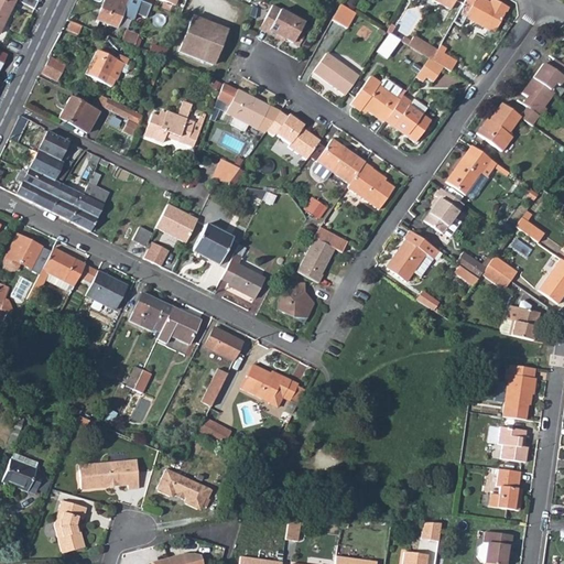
[(0,0),(0,31),(14,0),(0,0)]
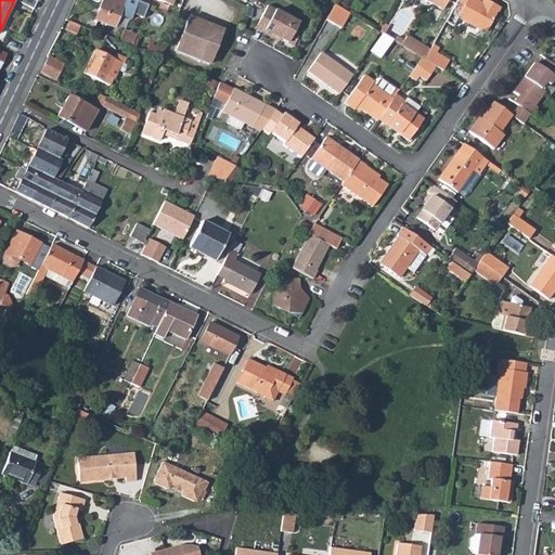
[(124,0),(102,0),(94,20),(114,27),(124,0)]
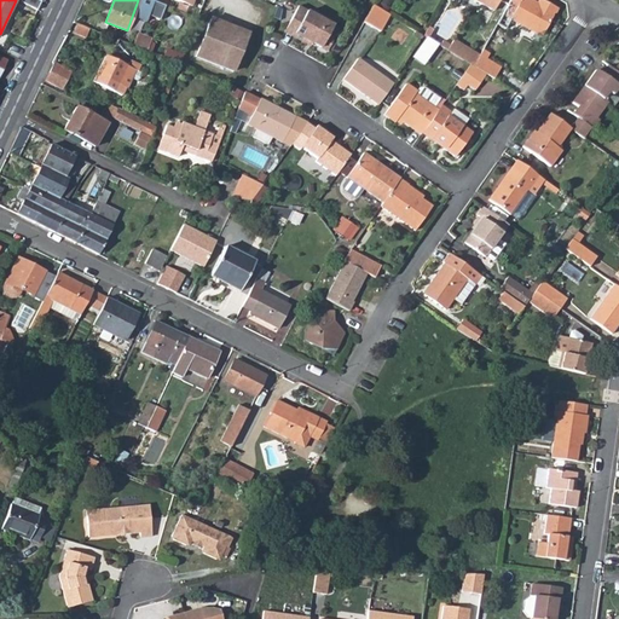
[(474,0),(493,11),(499,0),(474,0)]
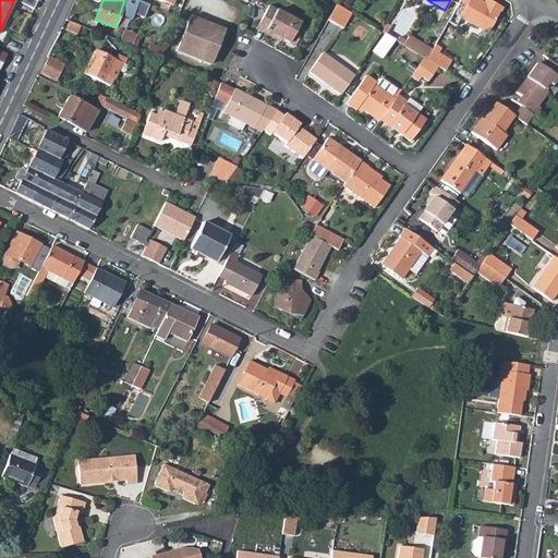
[(459,0),(457,4),(452,12),(488,32),(502,8),(493,2),(489,7),(484,3),(476,0),(459,0)]
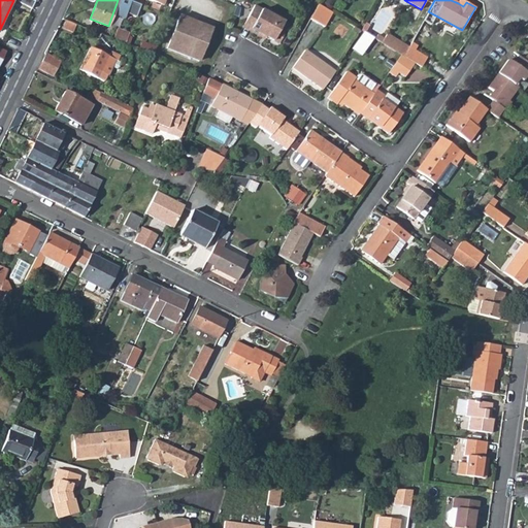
[(318,4),(310,18),(324,27),(332,13),(318,4)]
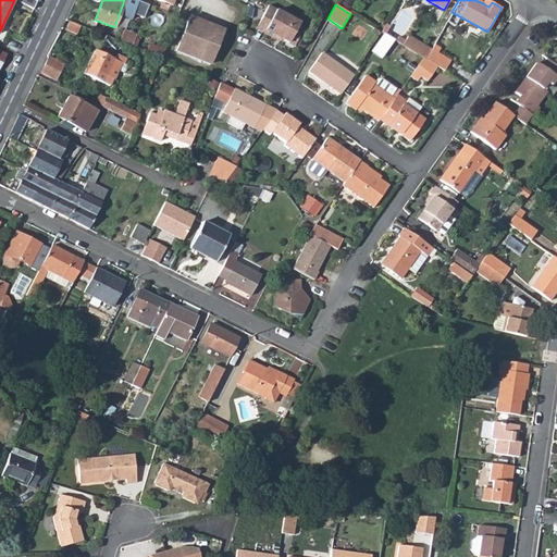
[(268,7),(257,26),(282,39),(295,47),(300,36),(294,33),(299,23),(268,7)]
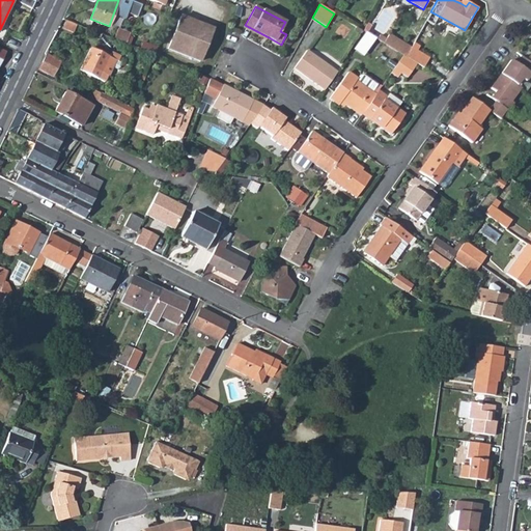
[(180,17),(168,48),(200,61),(213,29),(180,17)]
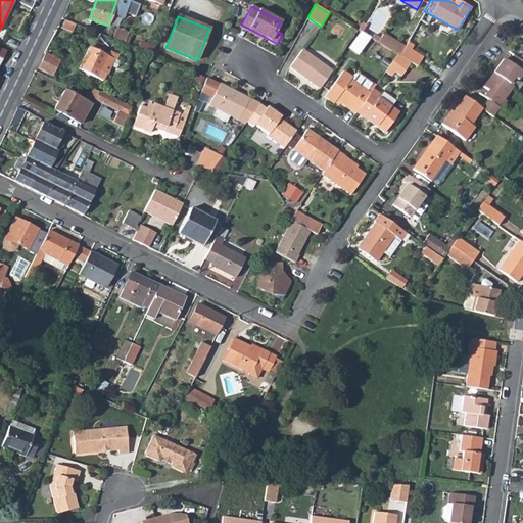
[(75,24),(65,19),(62,26),(73,30),(75,24)]
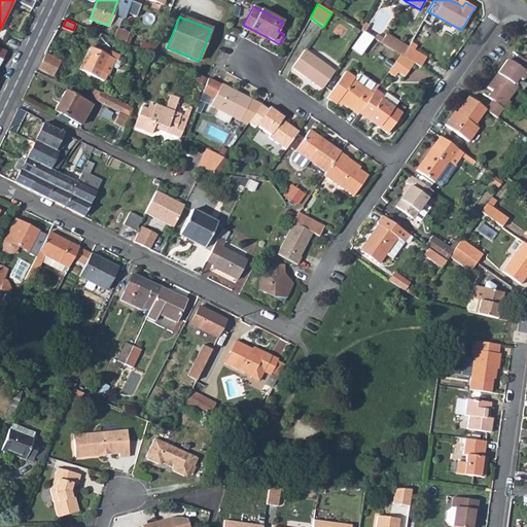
[(267,37),(243,25),(241,28),(264,40),(267,37)]
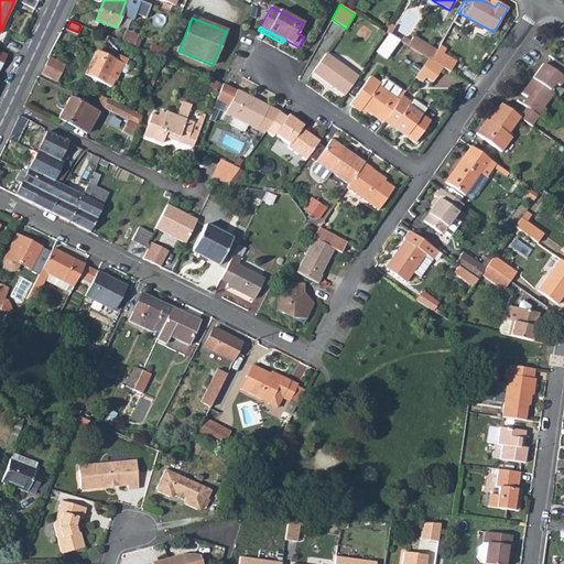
[(117,30),(114,39),(127,43),(128,39),(130,35),(117,30)]
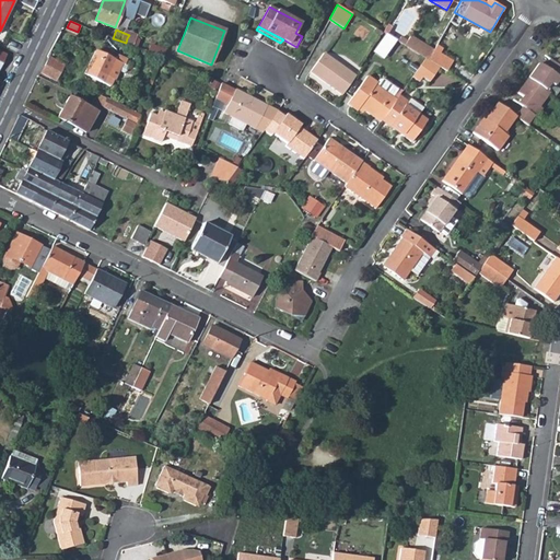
[(410,36),(409,37),(426,48),(427,46),(410,36)]
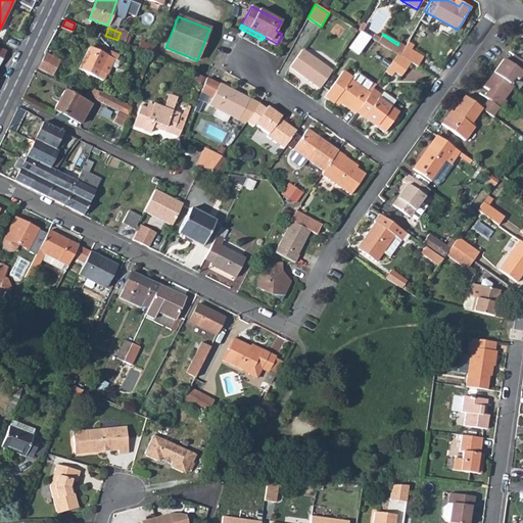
[(382,35),(377,43),(393,52),(397,45),(382,35)]
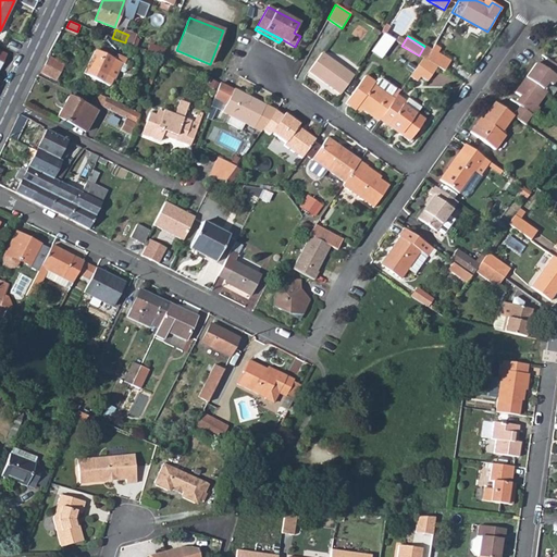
[(434,45),(432,49),(438,53),(442,49),(434,45)]
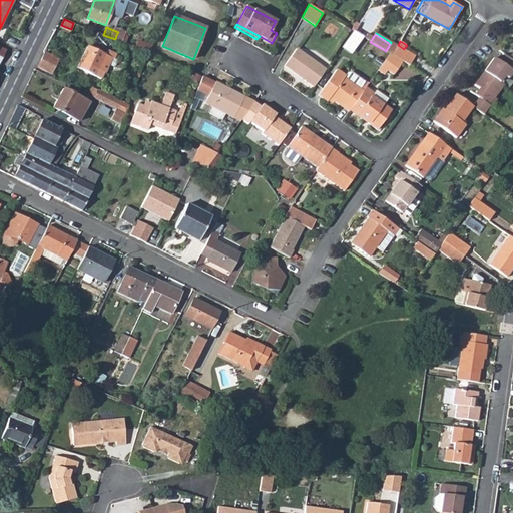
[(390,44),(386,51),(390,53),(392,55),(397,46),(391,42),(390,44)]
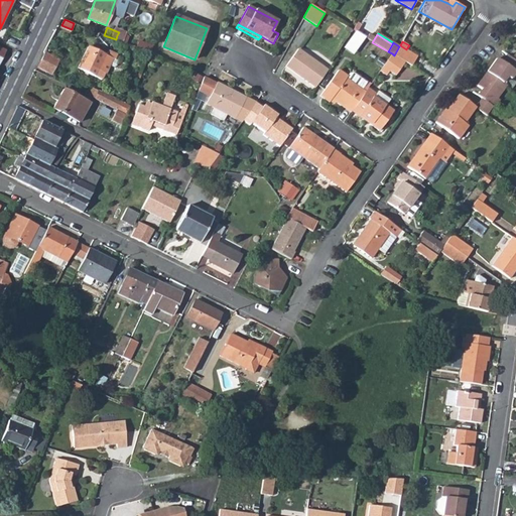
[(145,43),(143,50),(150,52),(152,46),(145,43)]
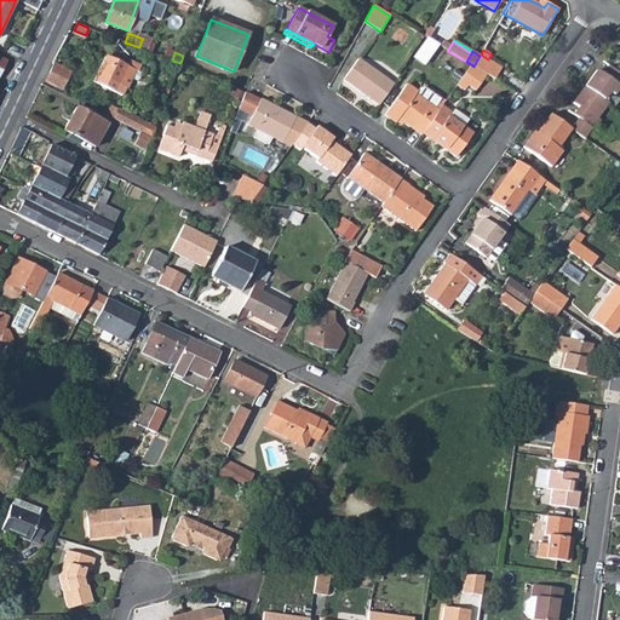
[(488,59),(481,55),(480,56),(474,67),(486,75),(494,80),(501,68),(488,59)]
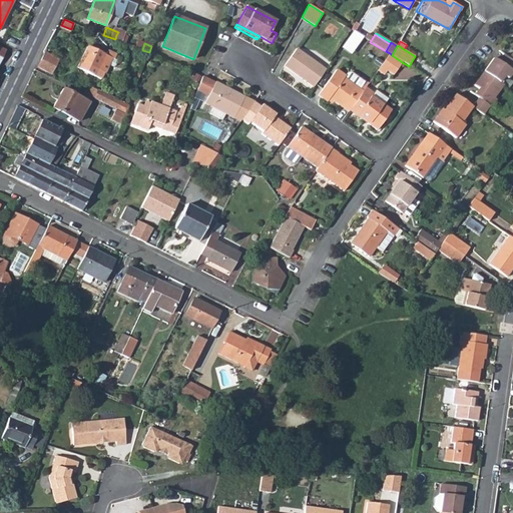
[(87,47),(77,67),(100,78),(103,72),(105,73),(108,65),(112,67),(115,65),(116,63),(116,60),(114,59),(116,55),(107,51),(105,55),(87,47)]
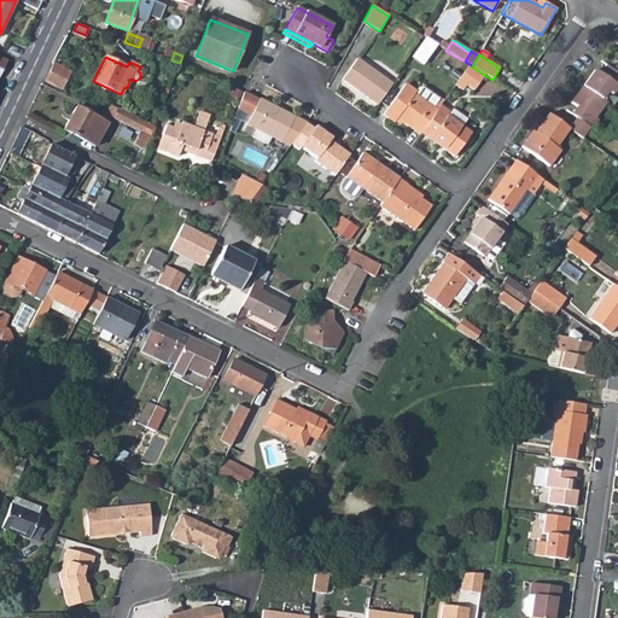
[(342,80),(378,105),(392,83),(356,58),(342,80)]
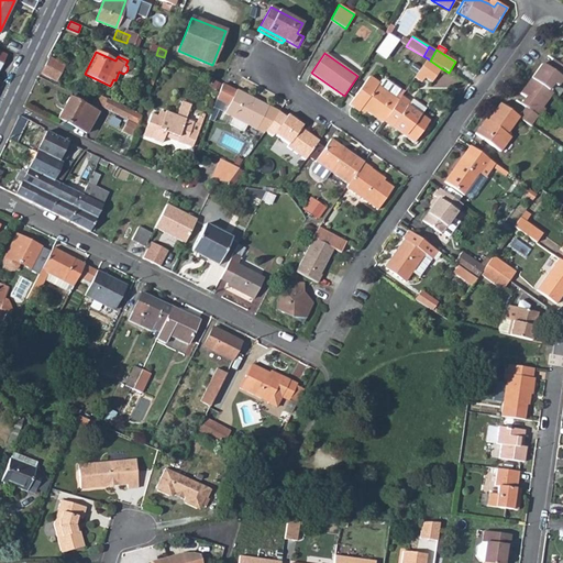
[(50,58),(42,73),(57,80),(64,65),(50,58)]
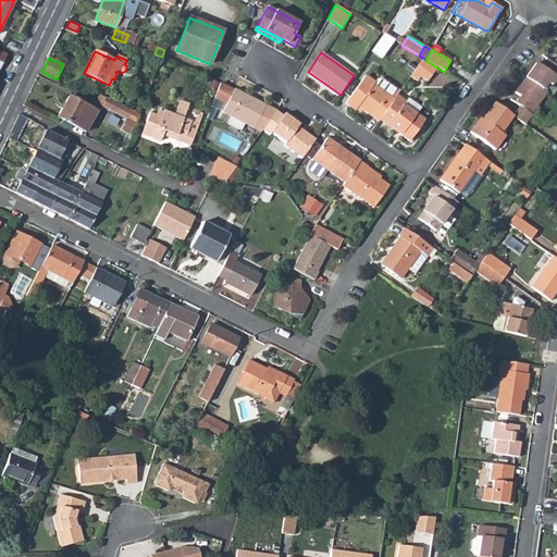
[(423,58),(412,72),(420,77),(426,81),(436,67),(425,60),(423,58)]
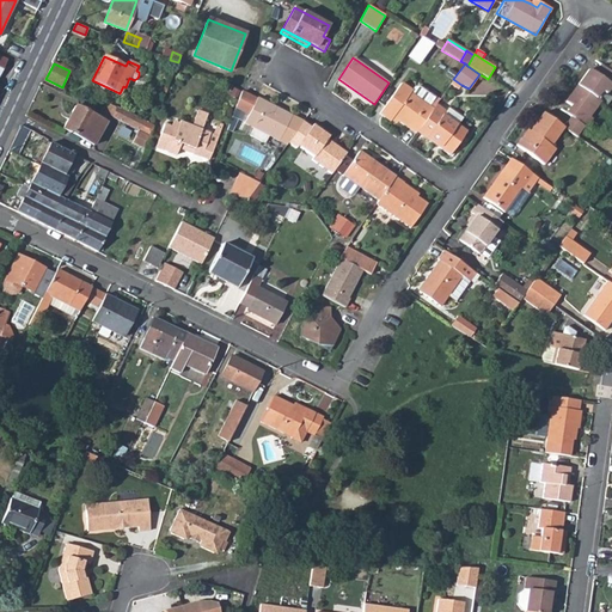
[(573,106),(567,115),(570,117),(582,126),(585,128),(591,120),(588,117),(600,102),(597,98),(601,91),(606,95),(611,87),(611,66),(609,71),(606,69),(600,78),(597,75),(591,71),(567,102),(573,106)]
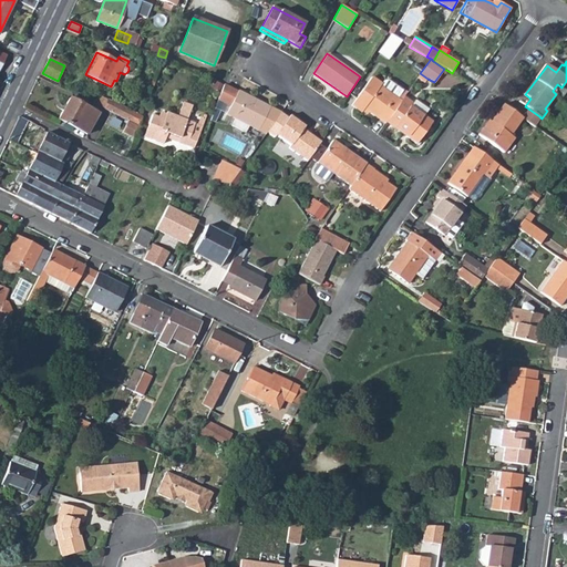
[(559,62),(553,70),(556,72),(562,64),(559,62)]
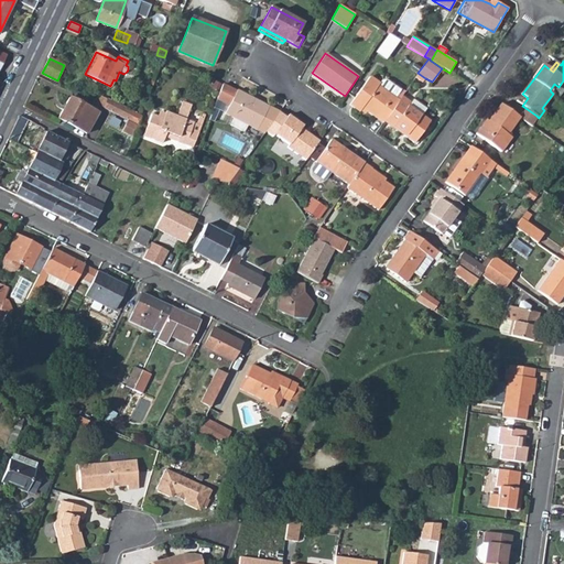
[(418,73),(414,77),(422,83),(425,78),(418,73)]
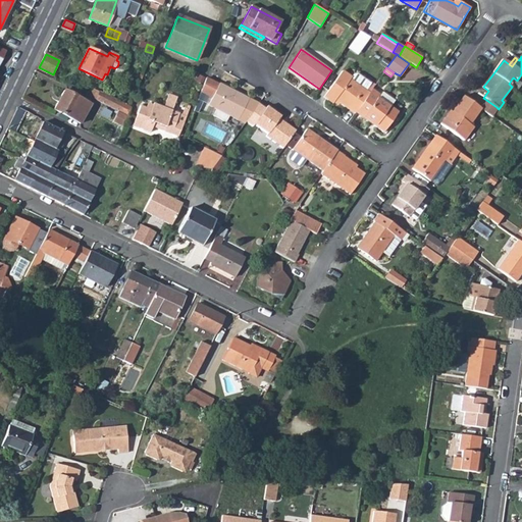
[(342,71),(324,97),(331,103),(332,103),(334,100),(338,103),(354,113),(355,111),(369,93),(371,89),(373,86),(370,84),(365,91),(350,80),(351,77),(342,71)]
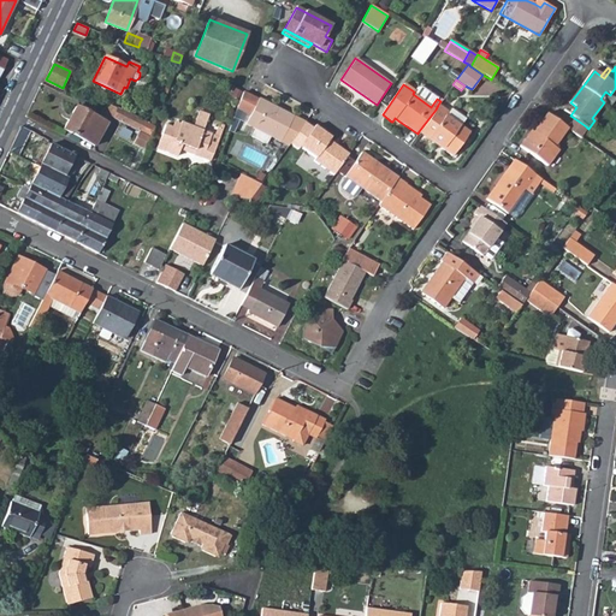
[(414,92),(413,94),(431,107),(437,99),(421,87),(416,88),(414,92)]
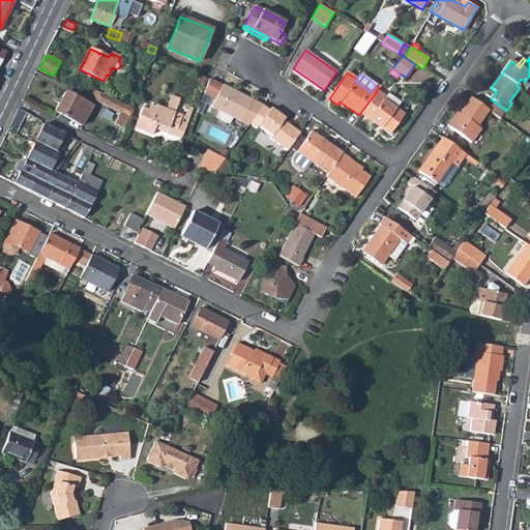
[(209,78),(205,93),(215,96),(219,80),(209,78)]
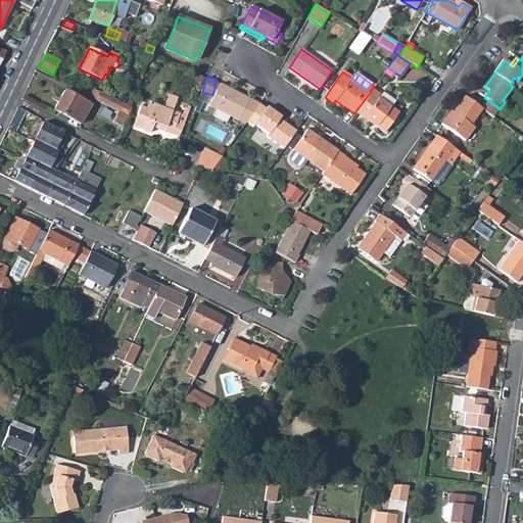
[(220,84),(208,104),(217,108),(214,114),(227,122),(230,115),(245,123),(258,104),(220,84)]
